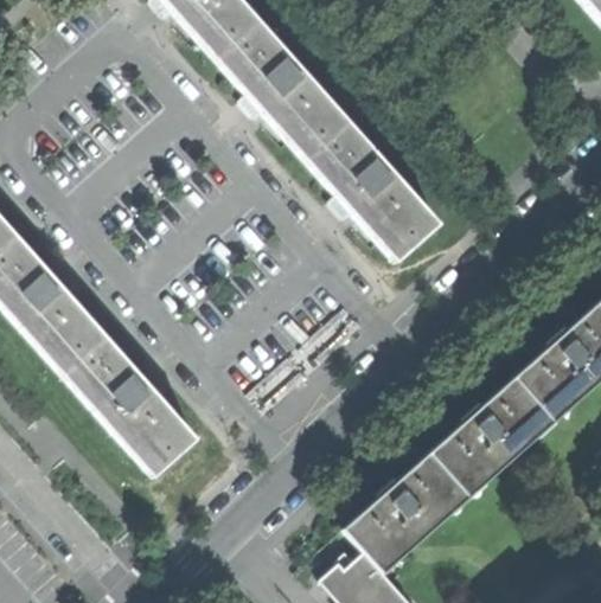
[(155,0),(170,15),(176,10),(249,92),(243,98),(259,117),(266,110),(339,193),(332,199),(349,217),(355,211),(400,262),(442,223),(392,166),(307,70),(244,0),(155,0)]
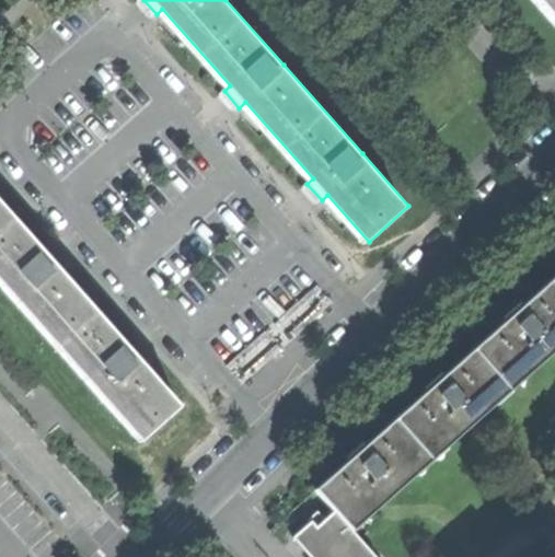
[(540,0),(554,16),(554,0),(540,0)]
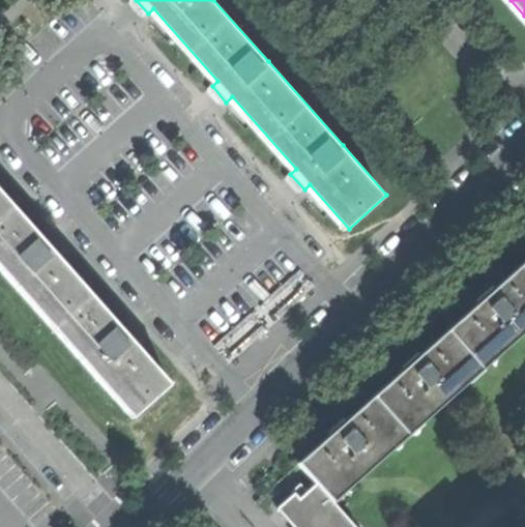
[(0,261),(137,415),(174,382),(135,339),(141,333),(135,325),(127,318),(122,323),(57,251),(63,245),(56,237),(50,230),(44,235),(0,185),(0,261)]
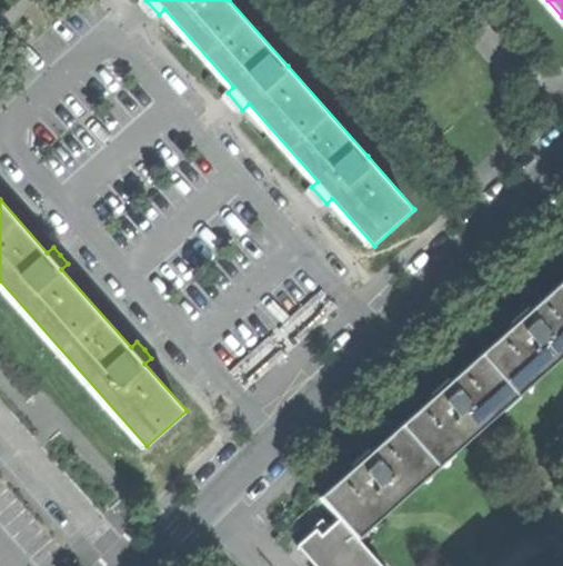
[(486,351),(523,393),(562,358),(562,285),(534,309),(523,297),(513,306),(504,314),(515,325),(486,351)]
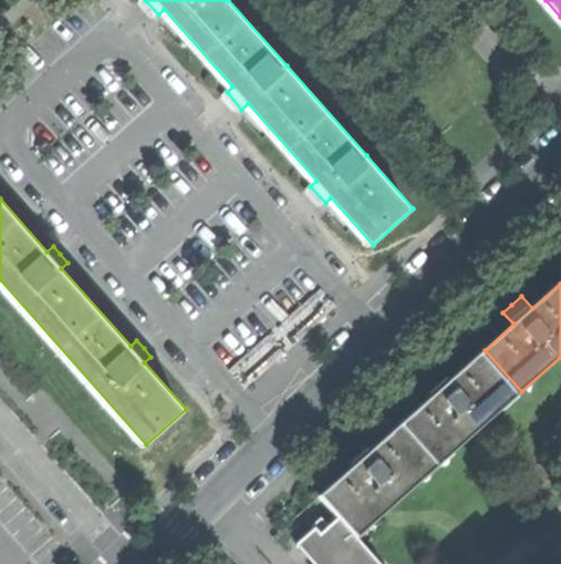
[(406,419),(444,461),(521,391),(485,350),(453,378),(442,366),(433,375),(423,382),(434,395),(406,419)]
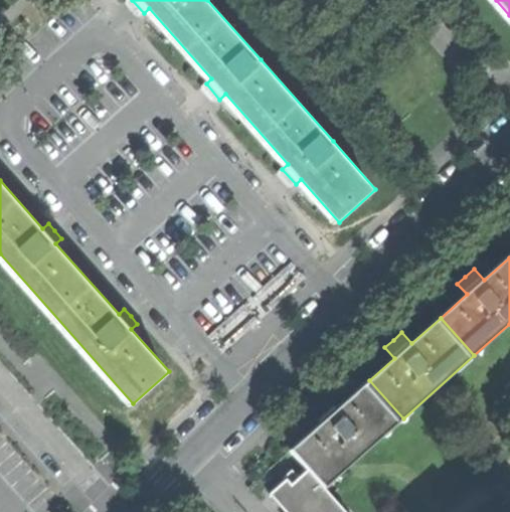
[(312,467),(328,486),(344,472),(403,418),(369,380),(339,407),(329,396),(321,404),(313,411),(322,422),(294,448),(312,467)]
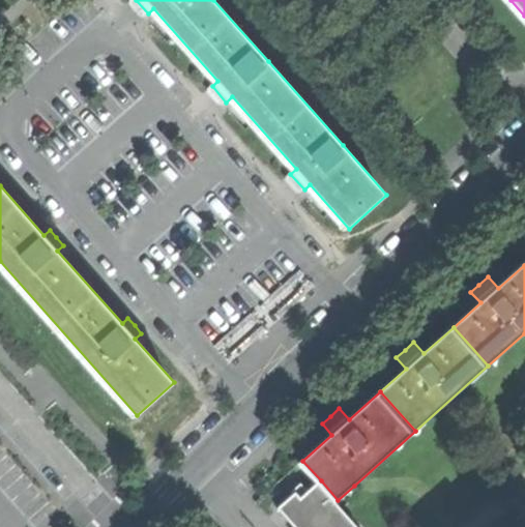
[(361,526),(338,500),(321,480),(303,496),(299,492),(283,506),(300,526),(361,526)]
